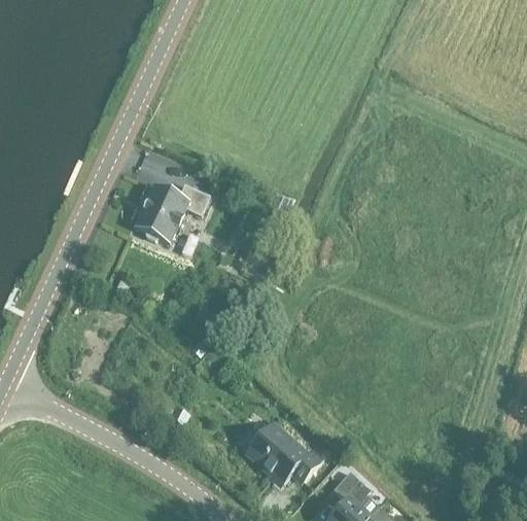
[(179,196),(154,184),(135,226),(146,231),(146,235),(154,239),(159,237),(170,241),(177,226),(179,227),(184,216),(182,215),(186,207),(201,214),(210,196),(184,183),(179,196)]
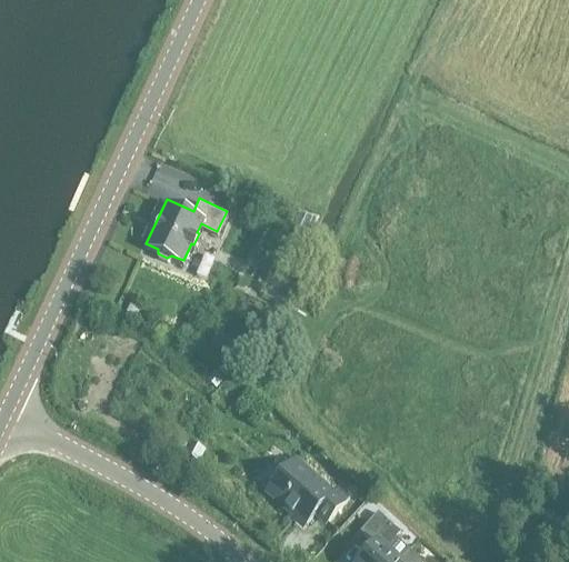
[(130,300),(127,308),(136,312),(140,303),(130,300)]
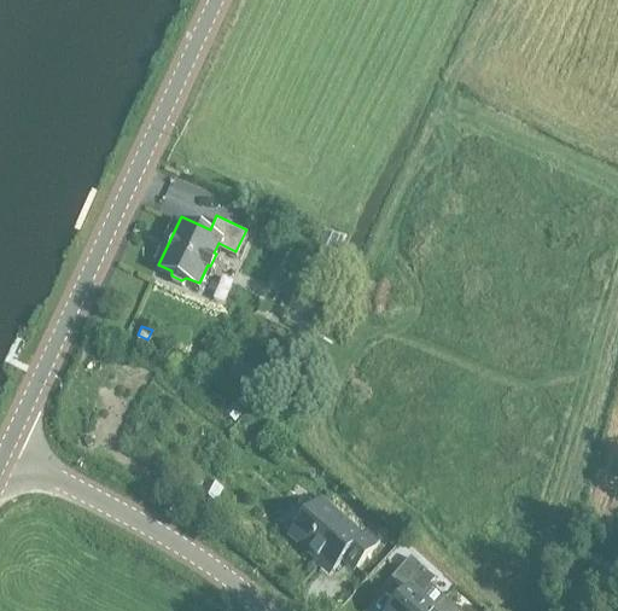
[(356,563),(383,533),(371,523),(361,533),(353,525),(354,524),(336,507),(334,508),(321,498),(312,508),(310,506),(289,529),(321,558),(324,557),(332,565),(344,552),(356,563)]
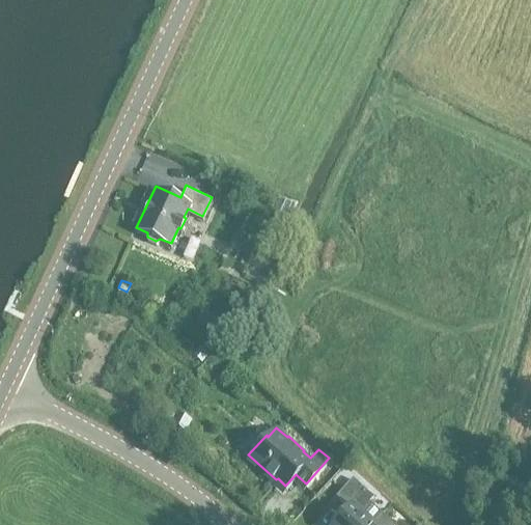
[(331,524),(367,524),(383,509),(372,500),(375,496),(353,474),(336,493),(350,505),(331,524)]
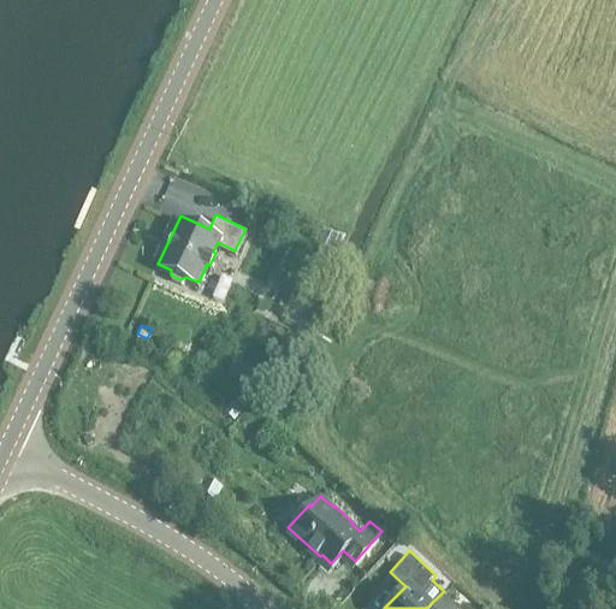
[(444,591),(426,608),(474,608),(463,599),(458,604),(444,591)]
